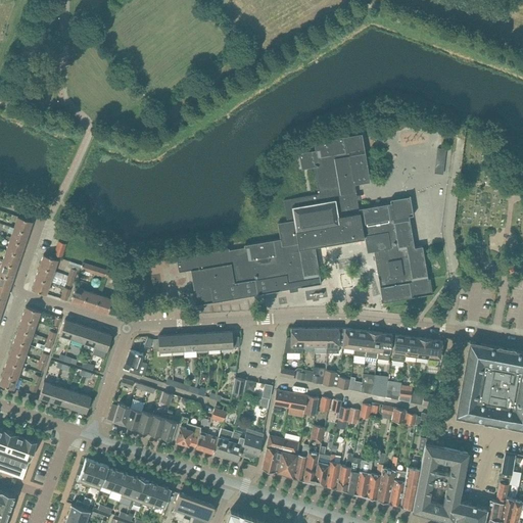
[(190,270),(196,303),(321,283),(314,244),(365,236),(367,252),(378,250),(383,282),(379,283),(381,302),(433,293),(430,279),(427,279),(422,246),(414,247),(409,217),(413,216),(410,196),(390,199),(390,203),(359,209),(359,214),(351,216),(348,192),(349,192),(348,185),(370,182),(362,135),(313,143),(315,150),(299,153),(301,168),(314,165),(318,194),(284,200),(287,222),(277,224),(281,239),(244,245),(244,247),(229,250),(177,257),(179,272),(190,270)]
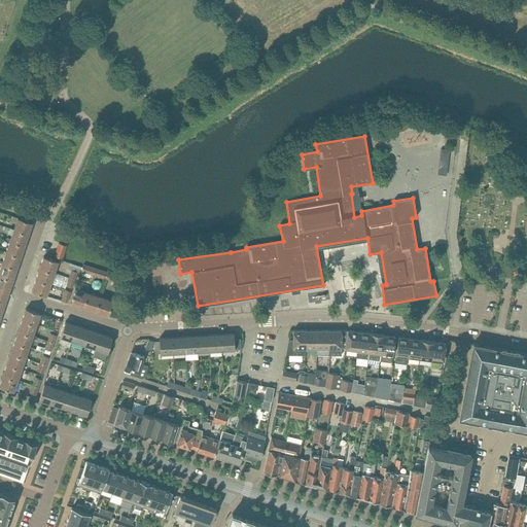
[(437,174),(447,175),(450,150),(441,149),(437,174)]
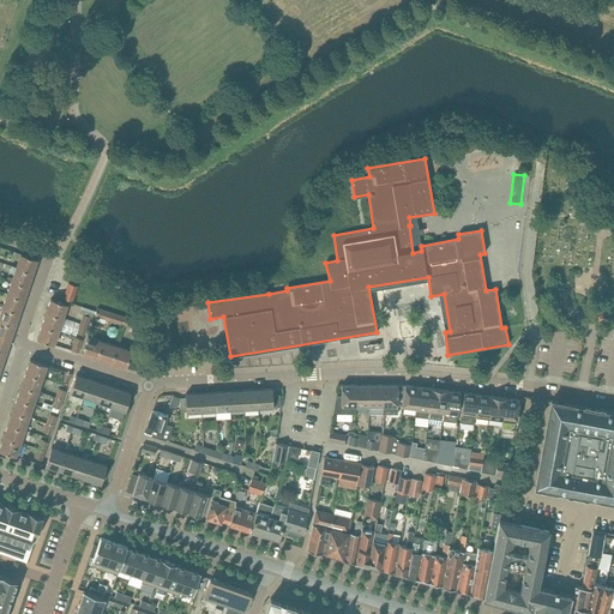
[(64,299),(72,301),(77,286),(68,283),(64,299)]
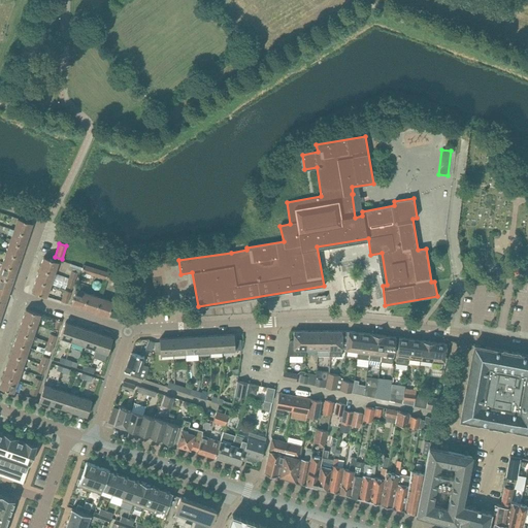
[(43,257),(39,268),(55,273),(59,262),(43,257)]
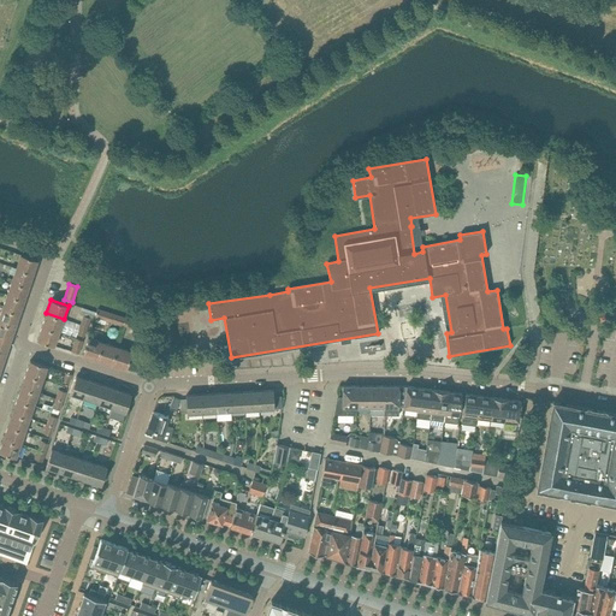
[(579,313),(579,323),(592,321),(605,321),(605,312),(592,312),(579,313)]
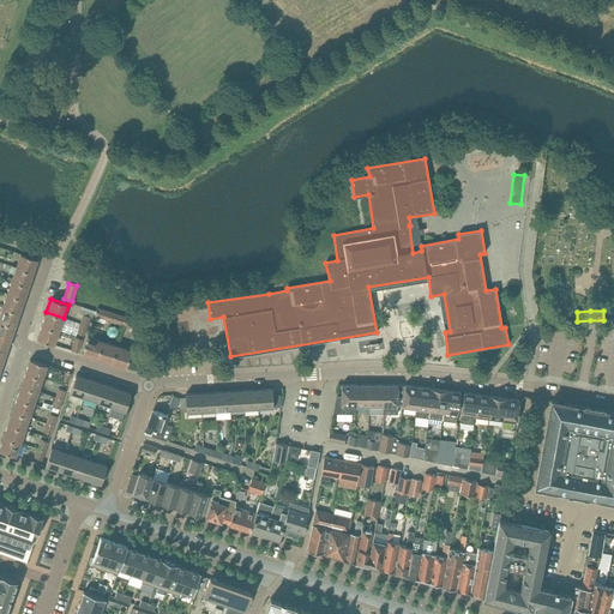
[(46,312),(42,326),(59,332),(64,318),(46,312)]
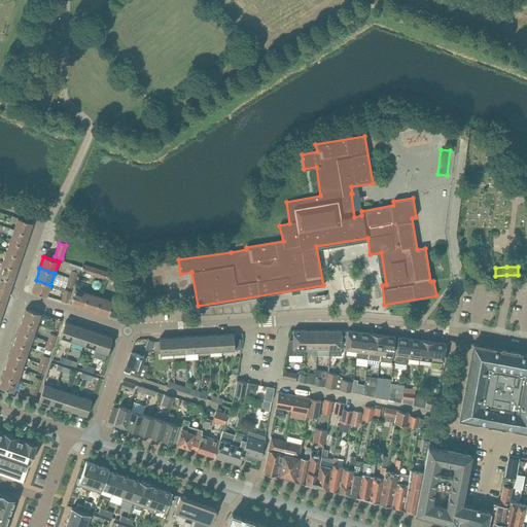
[(50,285),(36,280),(32,291),(46,296),(50,285)]
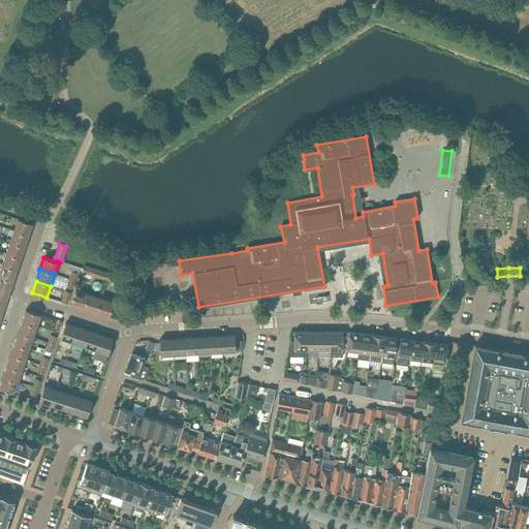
[(75,290),(70,305),(84,309),(88,294),(75,290)]
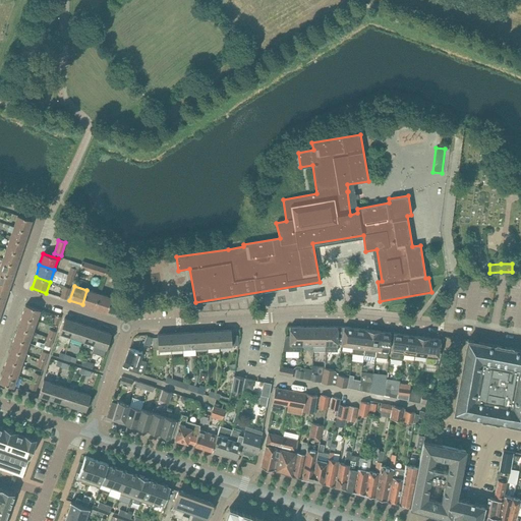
[(87,290),(82,304),(95,308),(100,294),(87,290)]
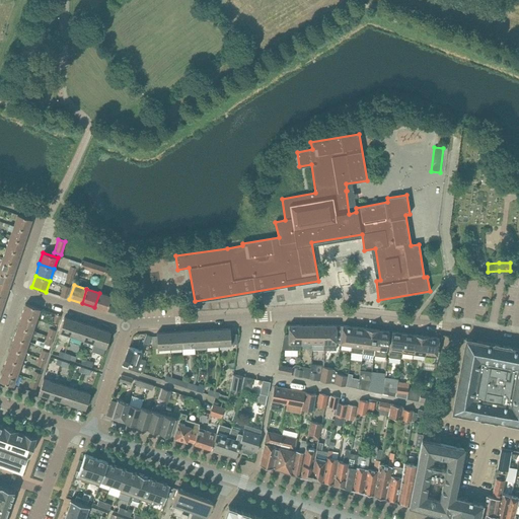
[(94,307),(106,311),(112,297),(99,293),(94,307)]
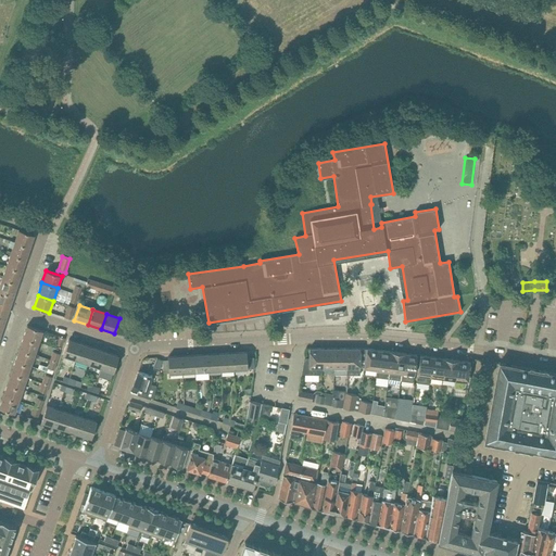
[(63,356),(76,359),(81,344),(68,340),(63,356)]
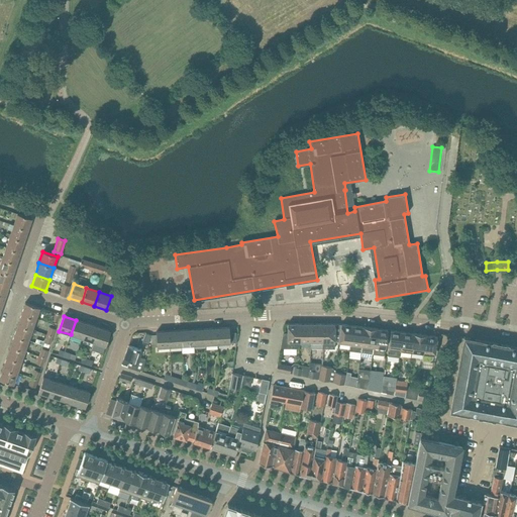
[(71,334),(82,338),(87,323),(76,320),(71,334)]
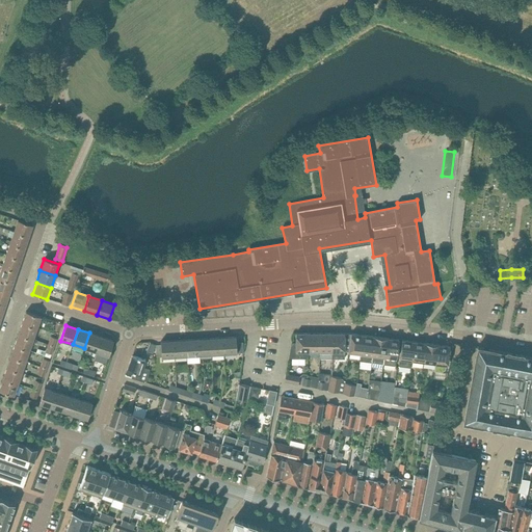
[(84,348),(97,352),(102,337),(89,333),(84,348)]
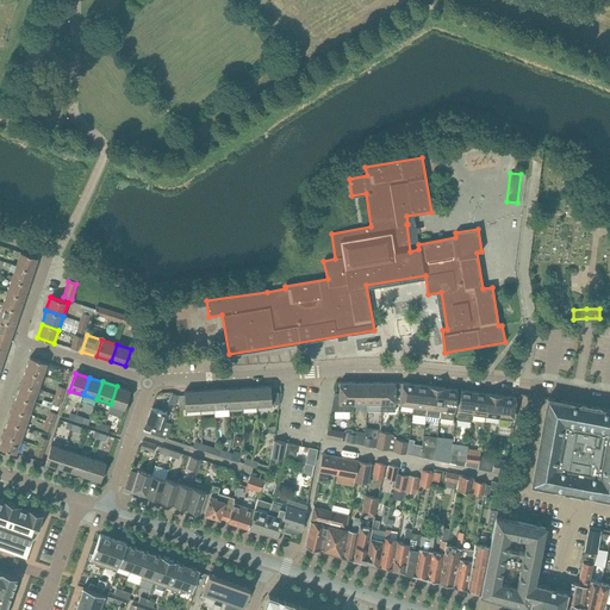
[(331,410),(352,410),(353,383),(340,383),(340,394),(334,394),(331,410)]
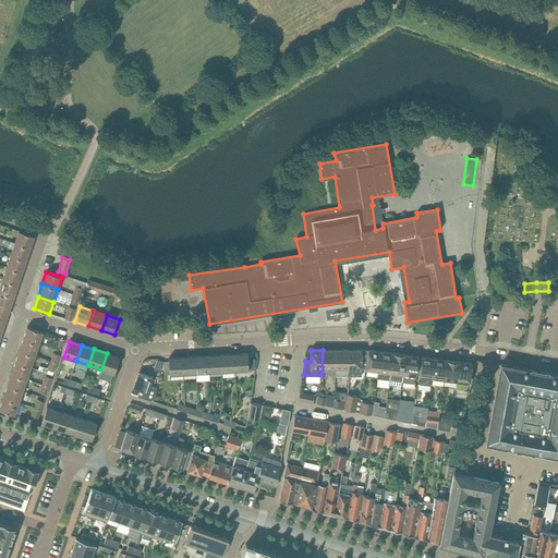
[(323,368),(336,368),(336,350),(323,350),(322,375),(323,375),(323,368)]
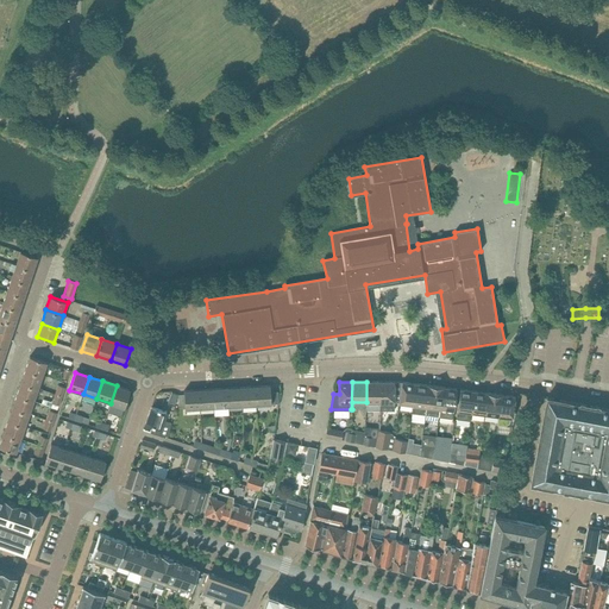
[(366,410),(380,410),(380,407),(381,382),(366,382),(366,402),(366,410)]
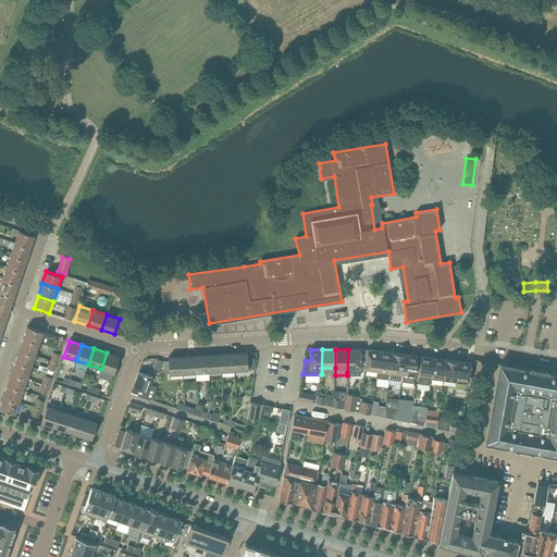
[(347,372),(347,375),(360,376),(360,369),(360,349),(348,349),(347,372)]
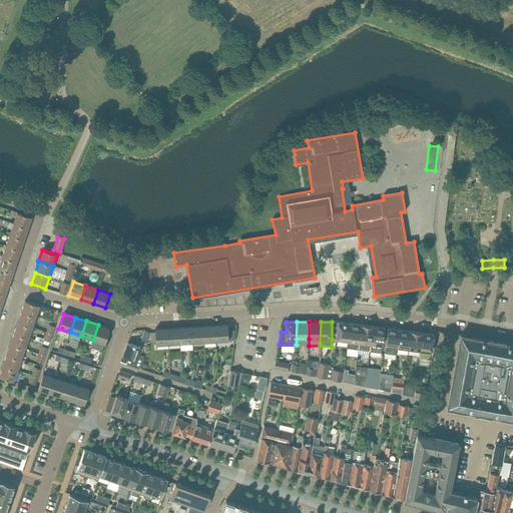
[(336,341),(348,342),(351,324),(339,322),(336,341)]
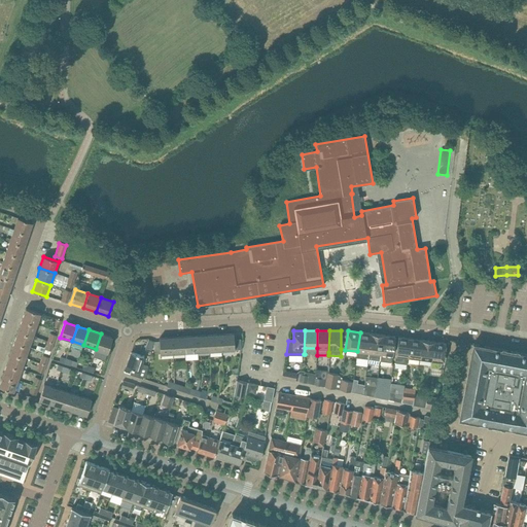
[(356,357),(369,359),(372,334),(360,332),(357,351),(356,357)]
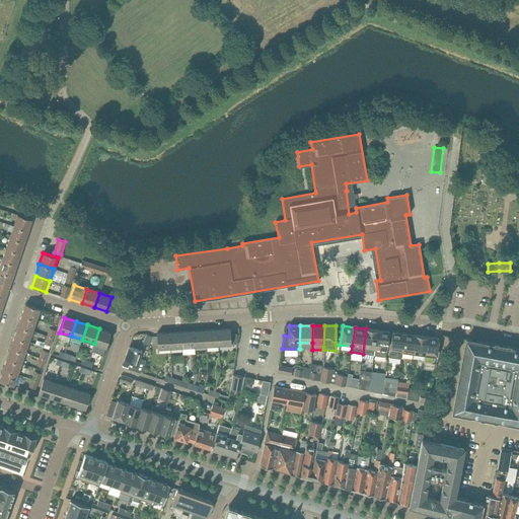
[(99,328),(94,344),(105,348),(110,332),(99,328)]
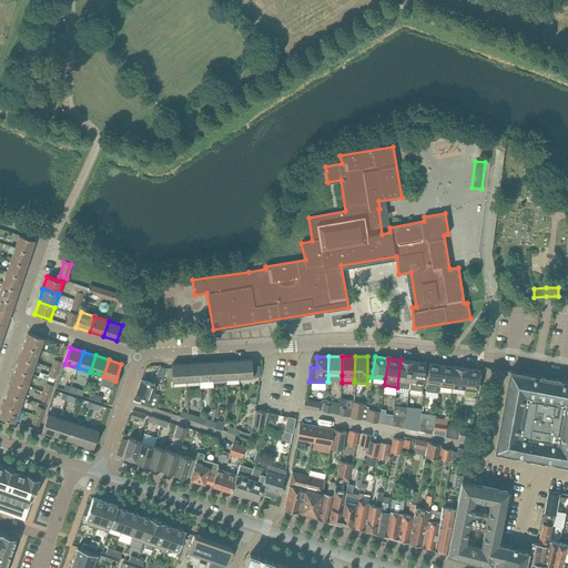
[(252,359),(239,361),(240,378),(253,377),(252,359)]
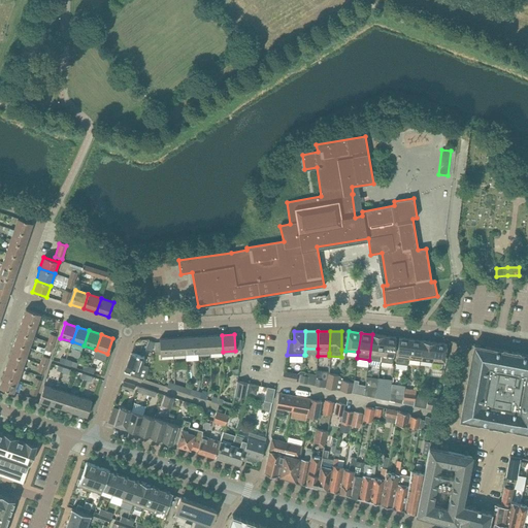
[(369,360),(380,361),(383,336),(372,334),(369,360)]
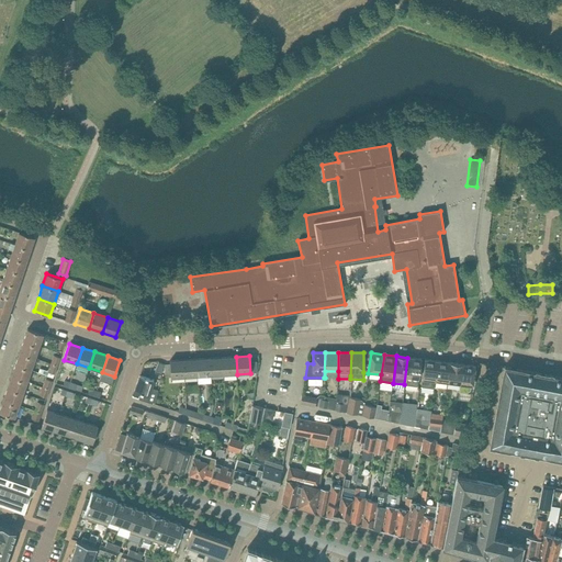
[(236,357),(223,358),(224,374),(237,374),(236,357)]
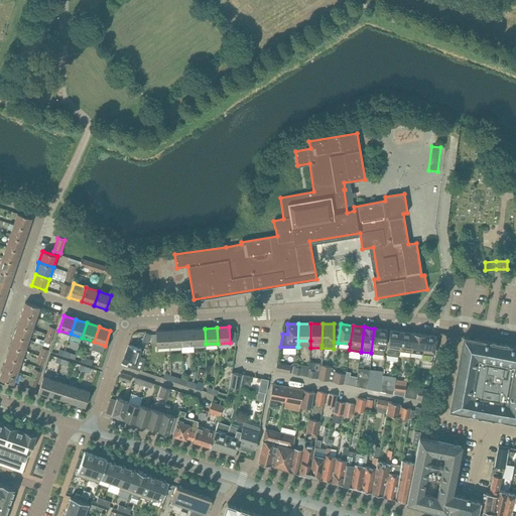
[(192,329),(180,330),(181,346),(194,345),(192,329)]
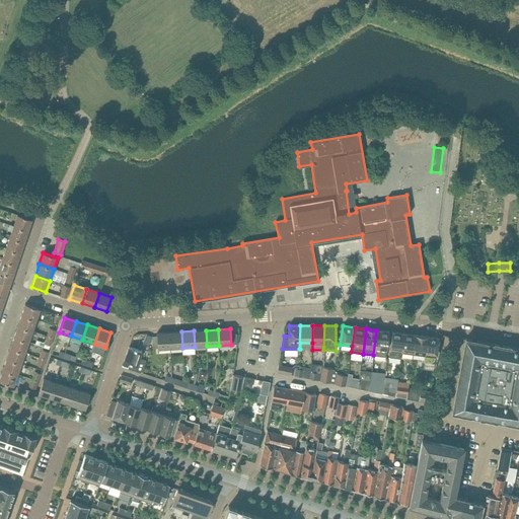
[(206,330),(194,330),(195,347),(207,346),(206,330)]
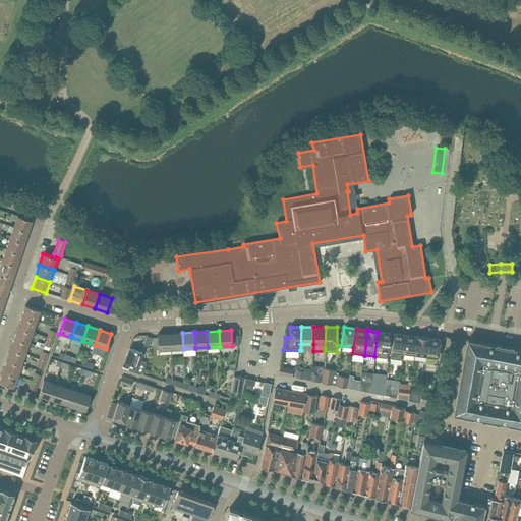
[(378,332),(374,356),(388,358),(391,333),(378,332)]
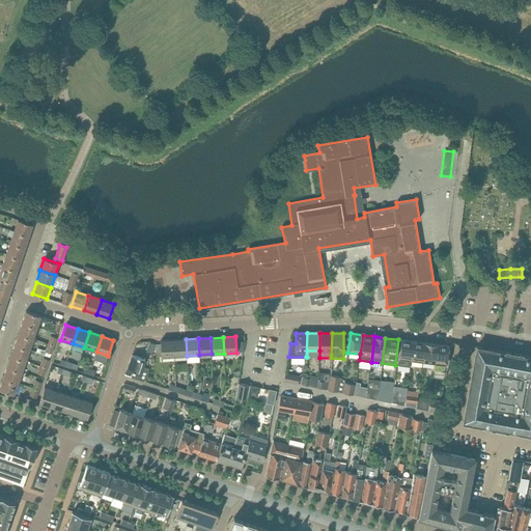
[(186,339),(173,340),(174,356),(187,356),(186,339)]
